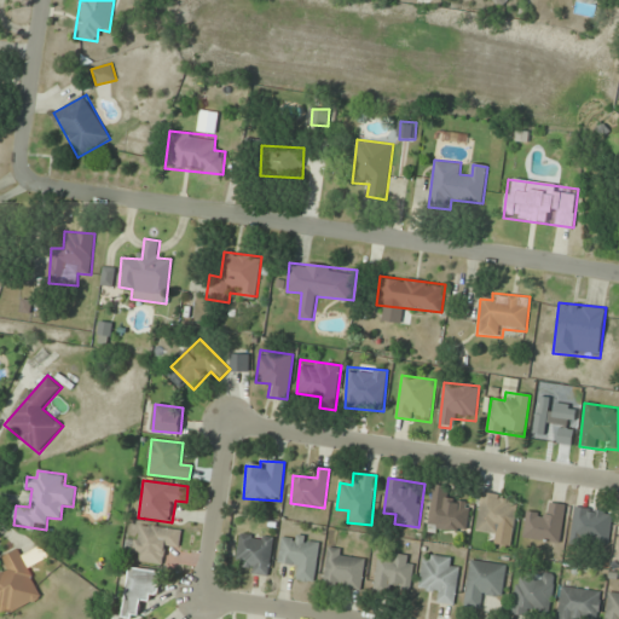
[(446,497),(447,486),(434,485),(428,528),(466,533),(470,499),(446,497)]
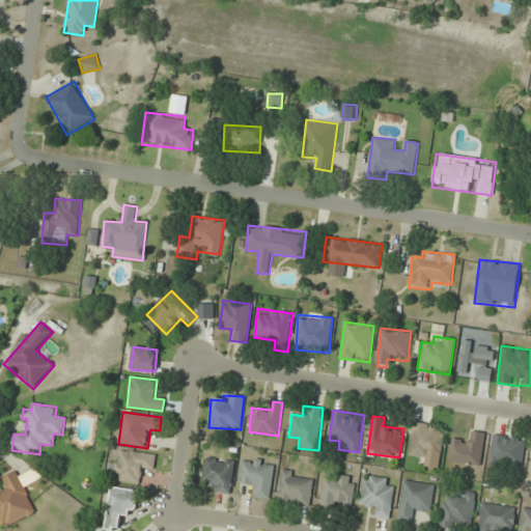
[(440,462),(444,426),(413,423),(409,458),(440,462)]
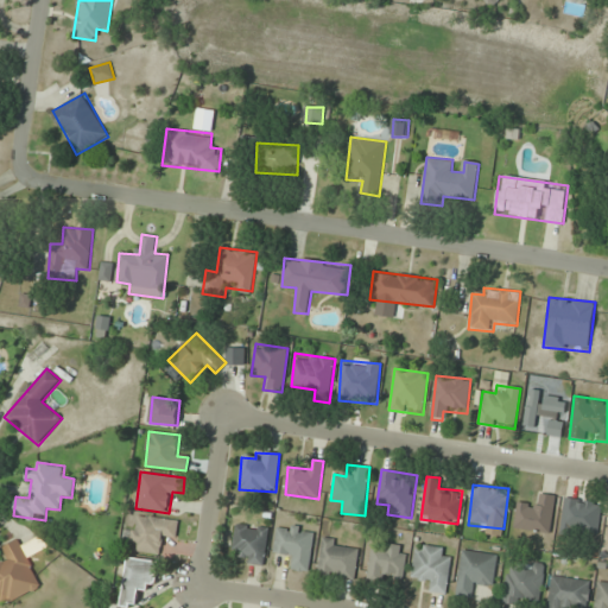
[(518,502),(514,527),(550,533),(555,495),(543,494),(540,506),(518,502)]
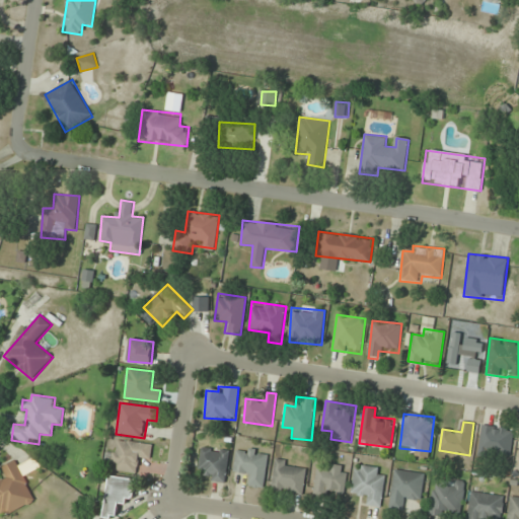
[(513,428),(480,427),(479,453),(512,454),(513,428)]
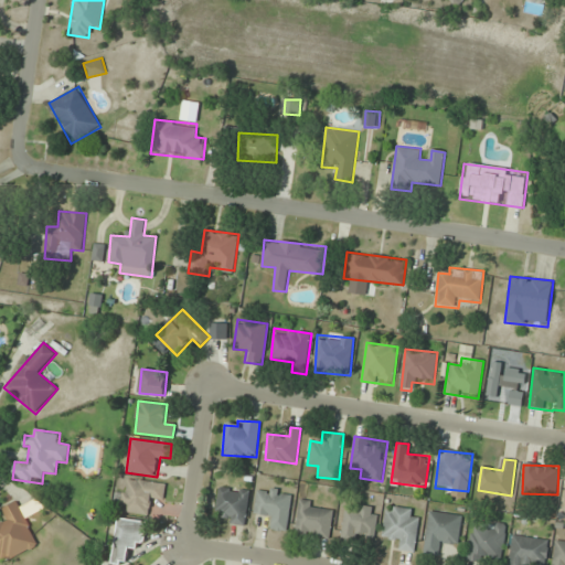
[(118,489),(116,501),(126,502),(125,512),(150,515),(152,499),(163,500),(166,483),(129,478),(127,490),(118,489)]
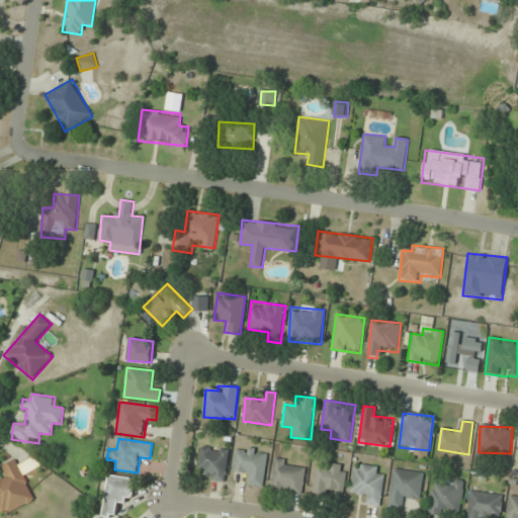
[(197,466),(207,469),(205,478),(222,483),(231,453),(203,445),(197,466)]
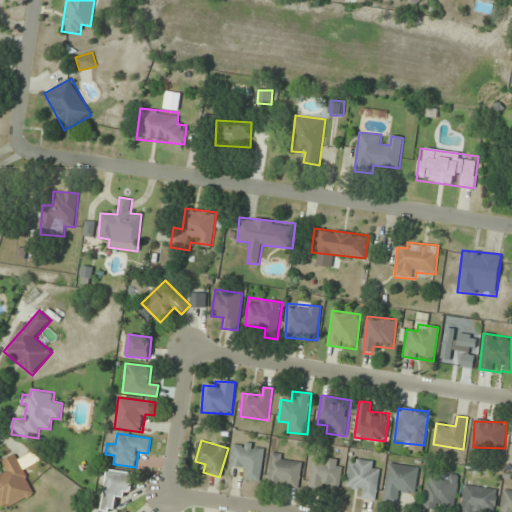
[(260,482),(265,445),(234,441),(230,467),(248,470),(246,480),(260,482)]
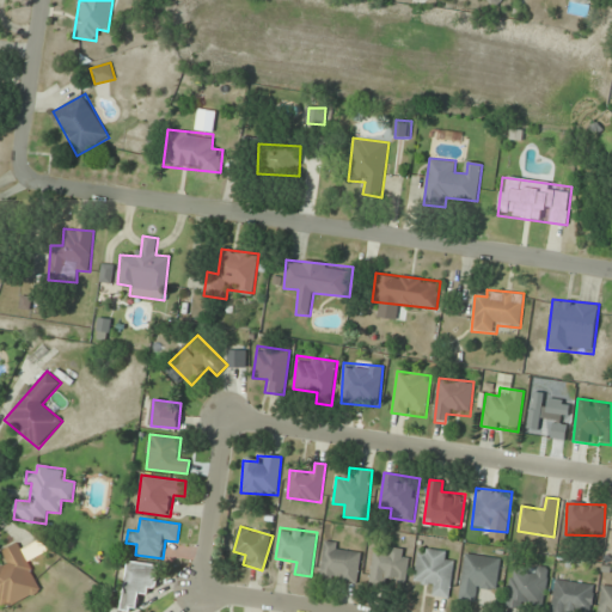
[(0,567),(0,611),(44,588),(19,542),(0,551),(0,552),(6,564),(0,567)]
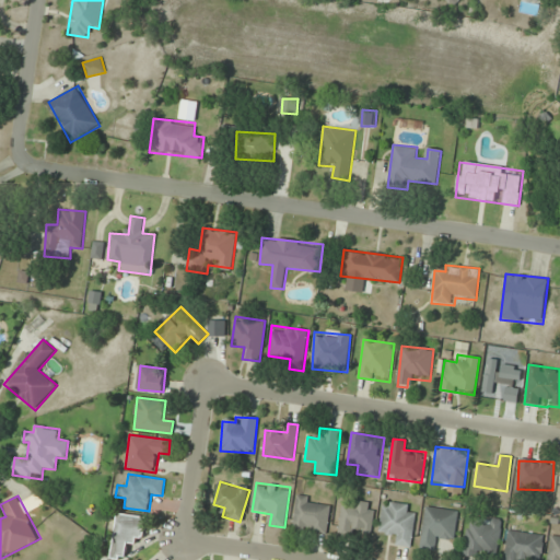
[(327,535),(331,501),(298,497),(293,531),(327,535)]
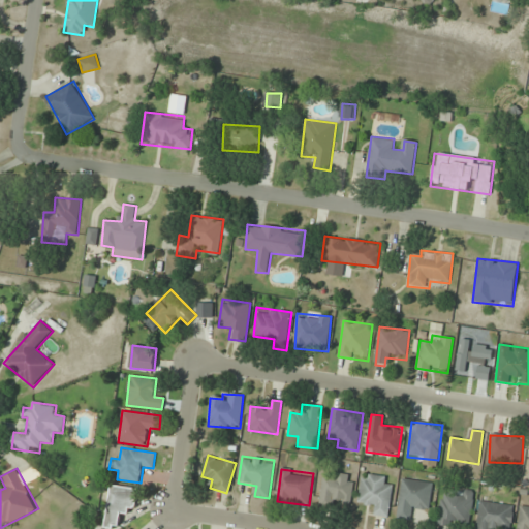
[(339,502),(351,503),(354,474),(323,472),(319,507),(338,509),(339,502)]
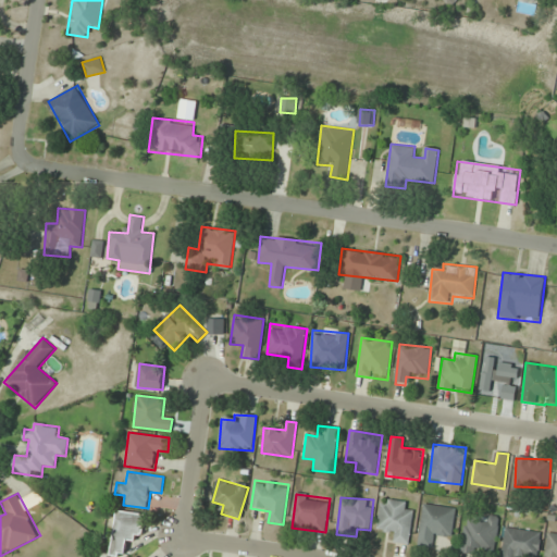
[(415,504),(381,498),(378,529),(390,530),(387,541),(409,544),(415,504)]
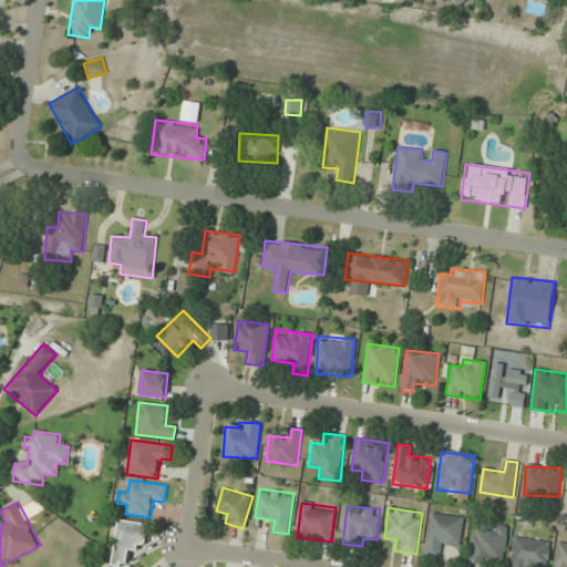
[(463,517),(430,514),(426,554),(445,556),(446,546),(461,547),(463,517)]
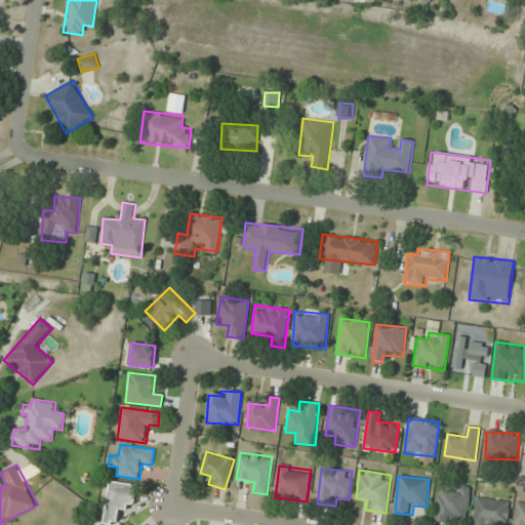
[(105,524),(112,524),(120,524),(123,503),(135,505),(137,484),(109,481),(105,524)]
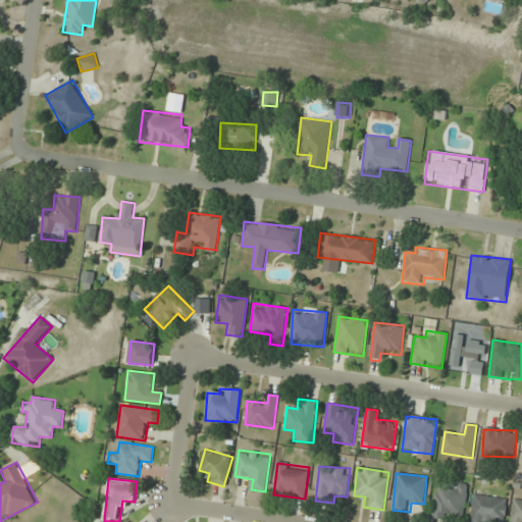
[(465,482),(444,485),(444,488),(430,490),(435,518),(470,512),(465,482)]
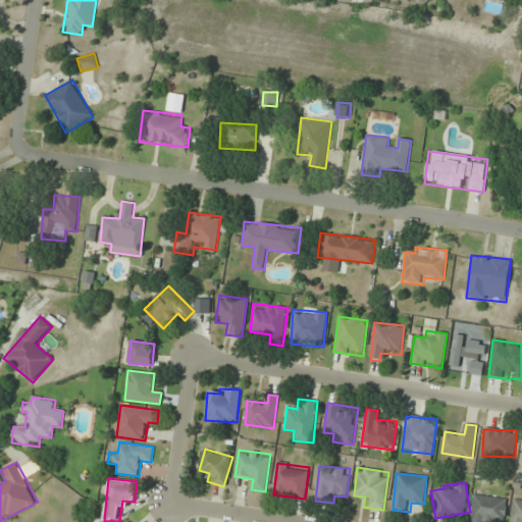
[(506,521),(506,497),(472,497),(472,521),(506,521)]
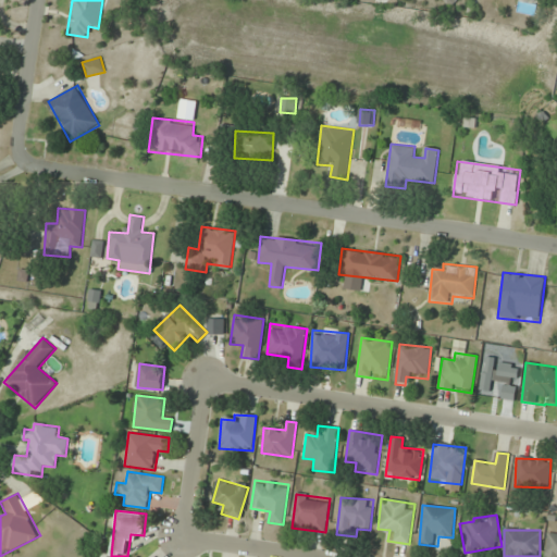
[(556,556),(556,533),(547,532),(545,556),(556,556)]
